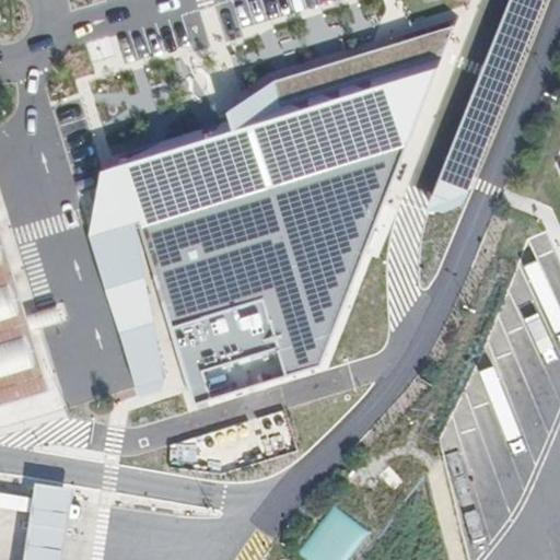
[(510,0),(427,209),(441,216),(463,205),(470,188),(544,0),(510,0)]
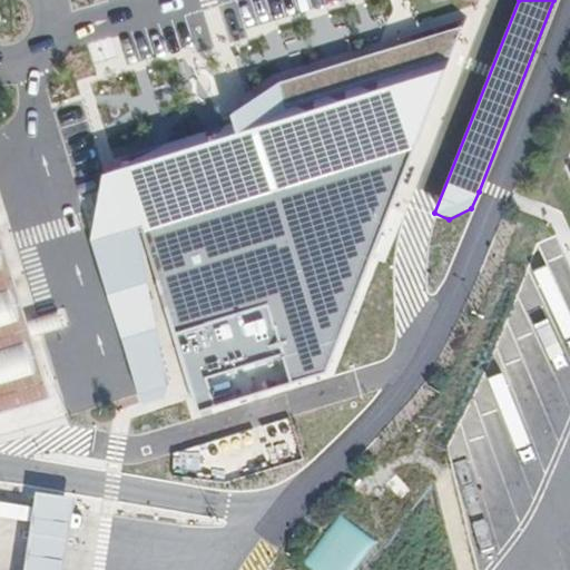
[(330,371),(445,68),(464,23),(279,80),(233,112),(237,130),(252,168),(136,203),(198,412),(330,371)]
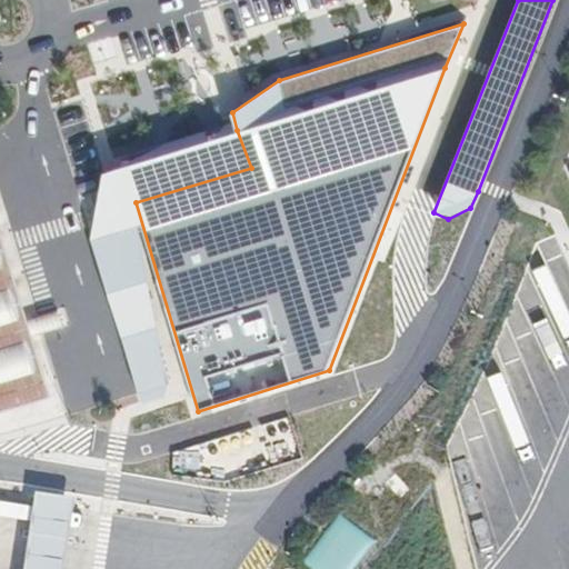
[(105,171),(91,238),(136,392),(166,382),(141,220),(136,202),(251,168),(237,130),(125,165),(105,171)]
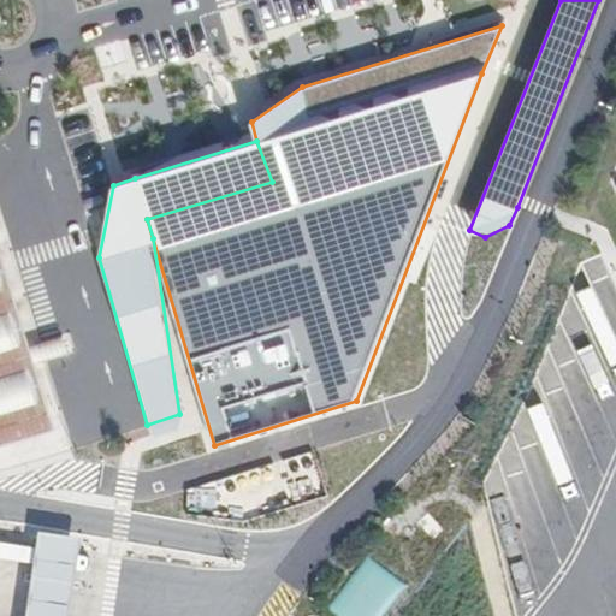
[(22,295),(0,224),(0,446),(63,427),(22,295)]
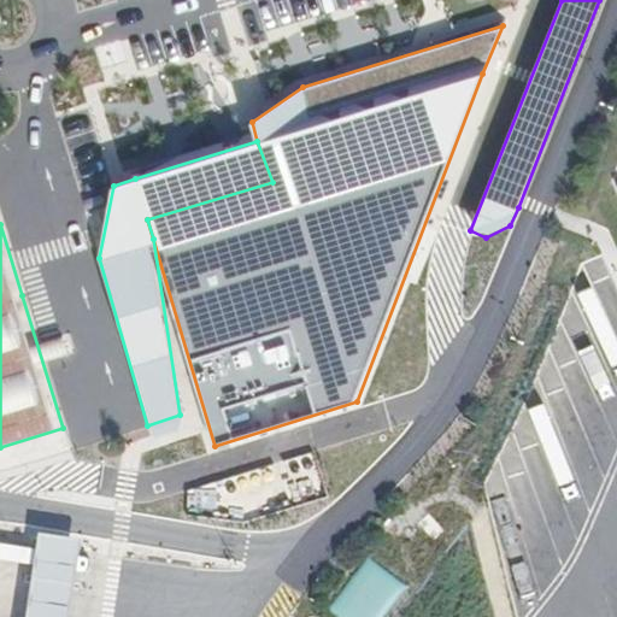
[(72,616),(84,538),(43,532),(30,616),(72,616)]
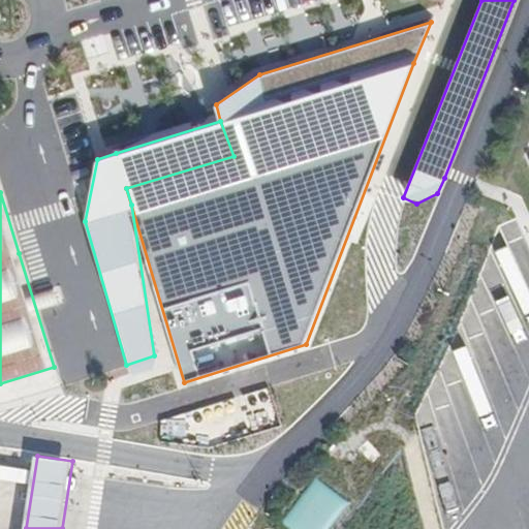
[(330,528),(348,503),(315,478),(280,525),(285,528),(330,528)]
